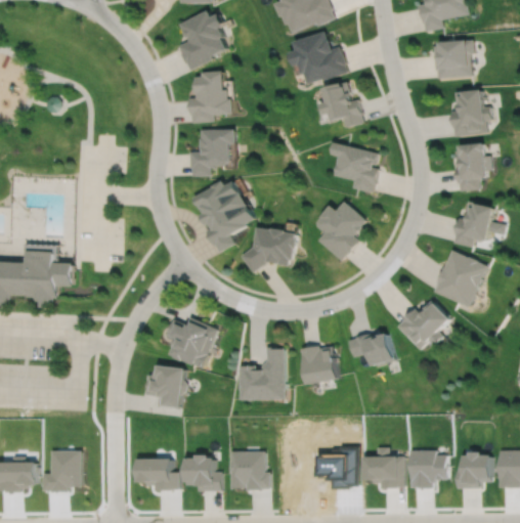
[(283,0),(274,3),(279,16),(282,15),(286,25),(288,23),(292,32),(315,22),(317,26),(334,18),(331,10),(332,9),(328,0),(283,0)]
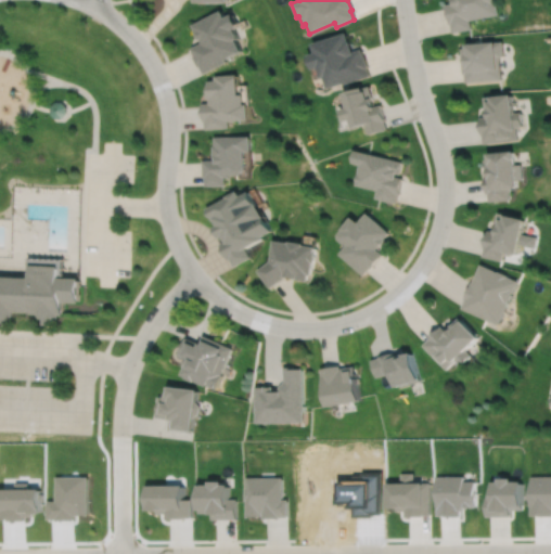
[(441,4),(446,24),(447,24),(449,33),(468,29),(465,20),(495,14),(491,0),(447,0),(448,3),(441,4)]
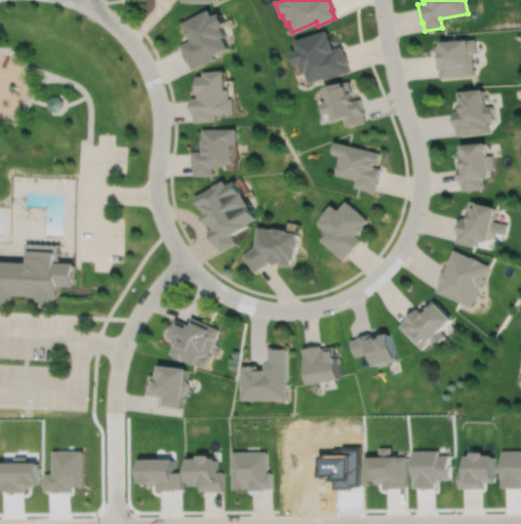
[(178,24),(184,33),(186,38),(187,37),(189,40),(177,45),(182,53),(181,53),(186,63),(187,63),(190,70),(212,58),(211,56),(226,49),(221,38),(224,37),(218,28),(224,26),(217,13),(210,16),(206,9),(178,24)]
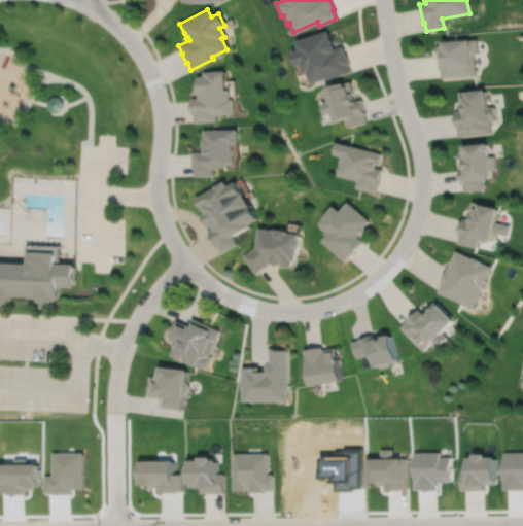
[(294,41),(298,50),(291,53),(295,66),(301,65),(304,74),(307,73),(310,84),(325,79),(325,80),(350,72),(347,64),(349,64),(346,55),(344,55),(342,46),(335,49),(330,39),(329,40),(326,31),(294,41)]
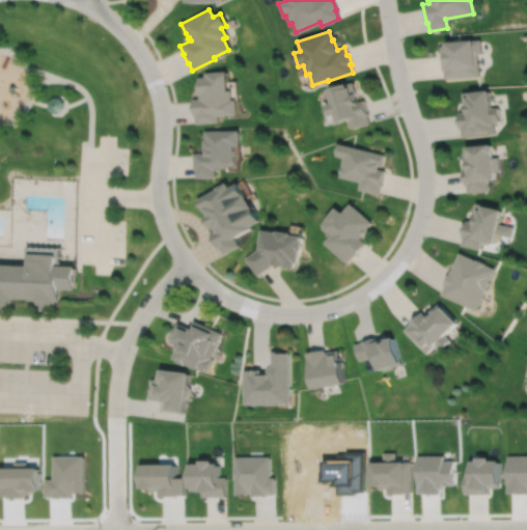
[(438,46),(440,71),(441,71),(442,79),(475,77),(474,54),(478,54),(477,39),(444,43),(444,46),(438,46)]
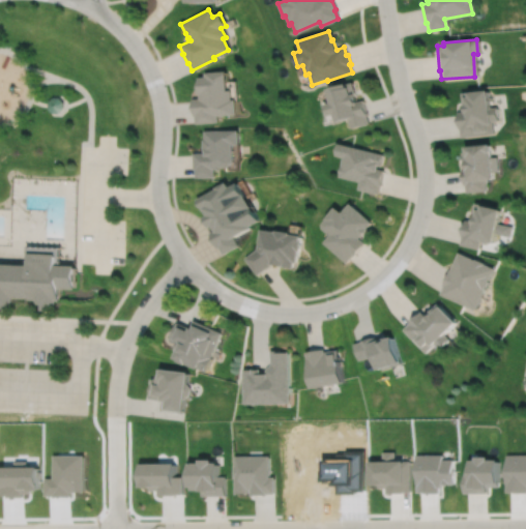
[(203,72),(203,77),(198,78),(198,85),(196,85),(197,93),(198,93),(198,98),(191,99),(192,116),(194,116),(194,124),(216,122),(216,116),(235,115),(234,100),(230,100),(230,91),(226,91),(225,71),(203,72)]
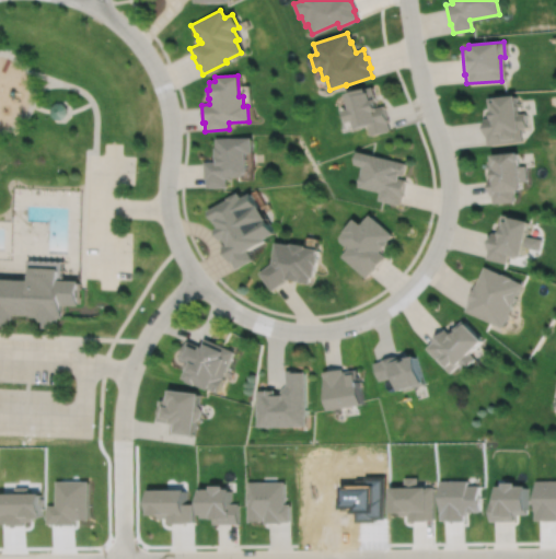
[(347,95),(351,109),(345,112),(348,123),(355,121),(357,130),(367,127),(370,136),(389,130),(386,123),(389,121),(384,106),(378,107),(375,100),(372,101),(371,99),(374,97),(371,86),(346,94),(347,95)]
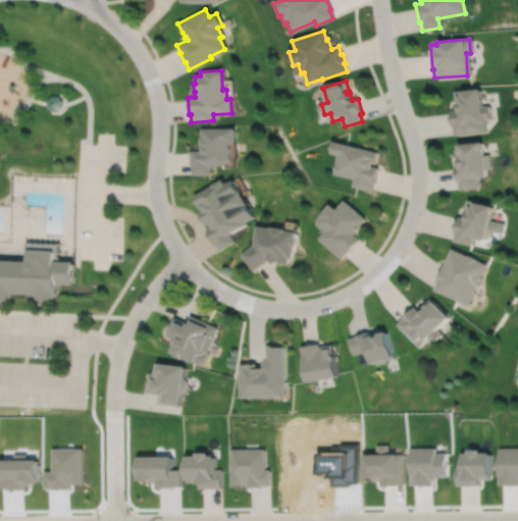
[(452,92),(454,110),(448,111),(450,127),(451,127),(452,136),(482,133),(481,122),(482,122),(482,119),(488,119),(486,105),(480,106),(478,90),(461,92),(461,91),(452,92)]
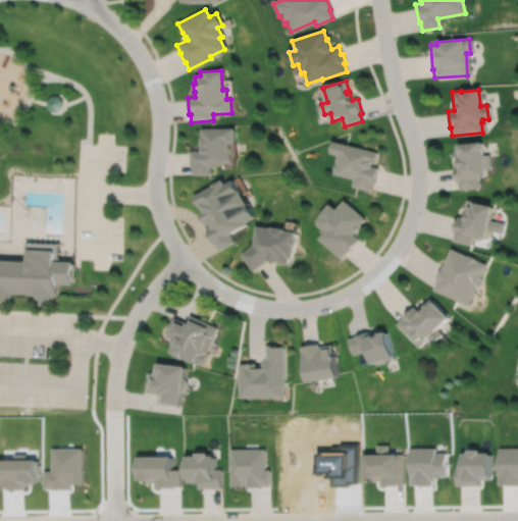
[(48,96),(44,100),(44,107),(48,111),(55,111),(59,107),(59,100),(55,96),(48,96)]
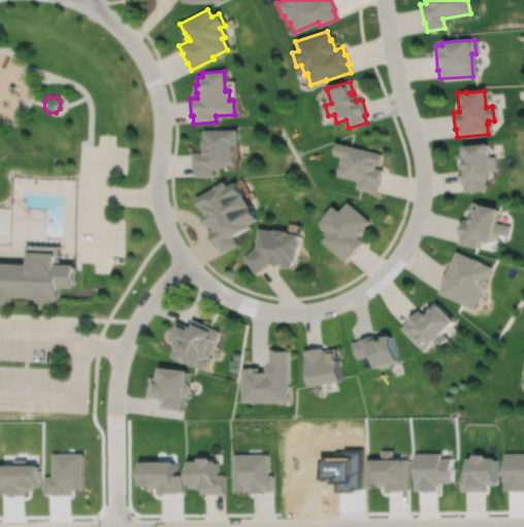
[(201,130),(201,139),(200,139),(200,152),(202,152),(202,153),(190,153),(190,169),(192,169),(192,176),(210,176),(210,169),(214,169),(214,167),(225,167),(230,162),(230,144),(235,144),(235,130),(201,130)]
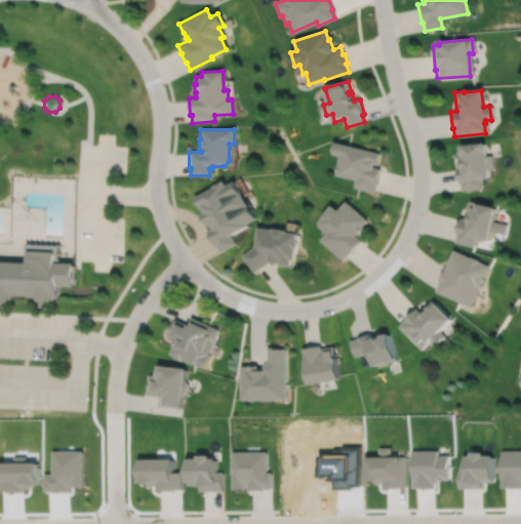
[(334,143),(331,155),(339,157),(335,176),(354,180),(353,189),(372,193),(374,185),(376,186),(379,169),(373,168),(374,165),(377,165),(379,154),(334,143)]
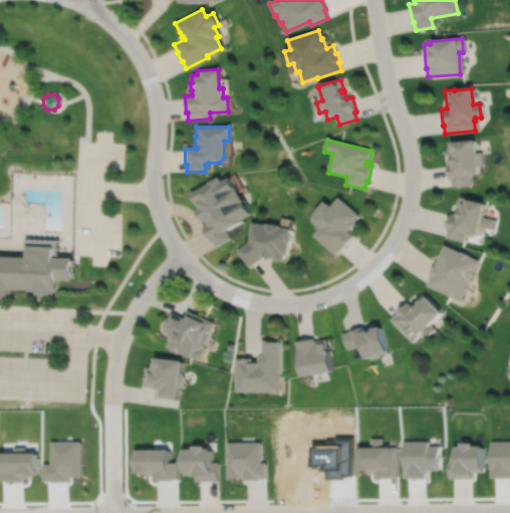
[(446,165),(447,180),(449,180),(449,188),(469,186),(468,176),(476,175),(475,168),(481,167),(479,153),(474,153),(473,149),(474,149),(473,141),(450,144),(451,151),(448,151),(448,158),(450,158),(451,164),(446,165)]
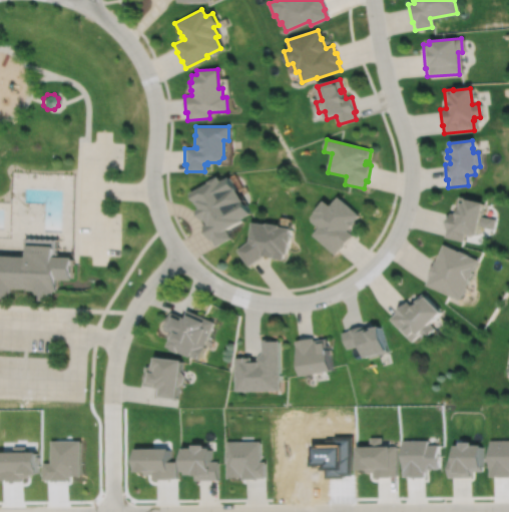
[(188,193),(193,204),(195,203),(198,209),(194,211),(200,221),(203,219),(205,224),(200,226),(208,241),(210,240),(213,246),(227,239),(223,230),(240,222),(239,219),(248,214),(235,189),(233,190),(227,178),(219,182),(216,177),(206,182),(207,183),(188,193)]
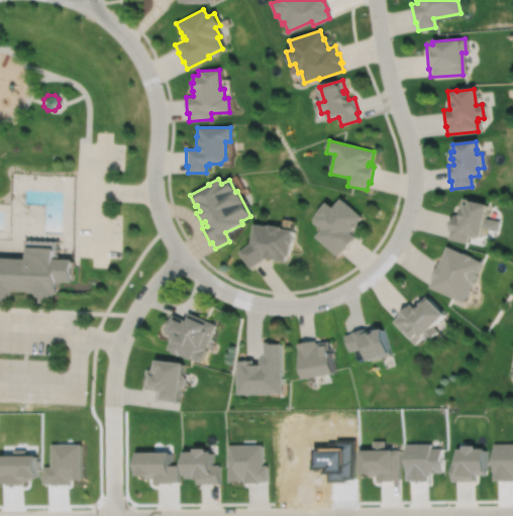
[(325,204),(315,215),(316,215),(312,219),(312,224),(319,230),(313,237),(336,258),(342,250),(343,251),(354,238),(348,232),(349,231),(349,232),(357,223),(356,223),(361,218),(339,199),(331,209),(325,204)]
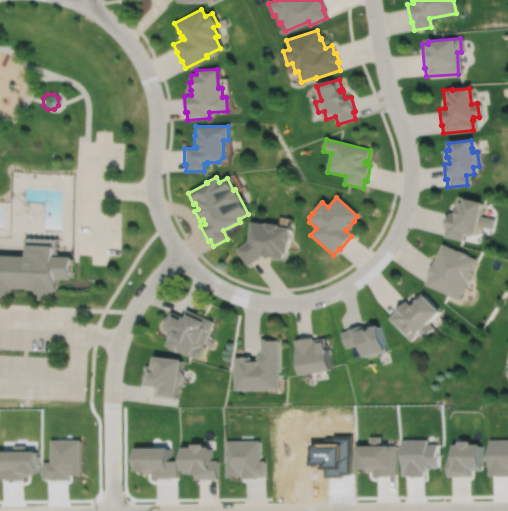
[(447,213),(443,230),(442,237),(459,242),(462,233),(474,236),(477,226),(480,227),(482,217),(479,217),(482,204),(465,200),(465,199),(456,197),(452,215),(447,213)]
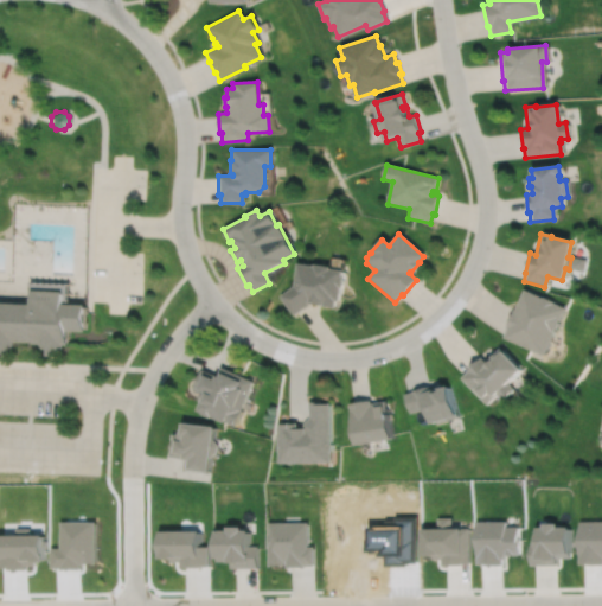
[(296,265),(292,287),(279,297),(292,317),(308,304),(332,308),(333,301),(337,303),(338,288),(340,288),(341,279),(340,279),(341,272),(330,270),(330,269),(313,266),(313,268),(296,265)]
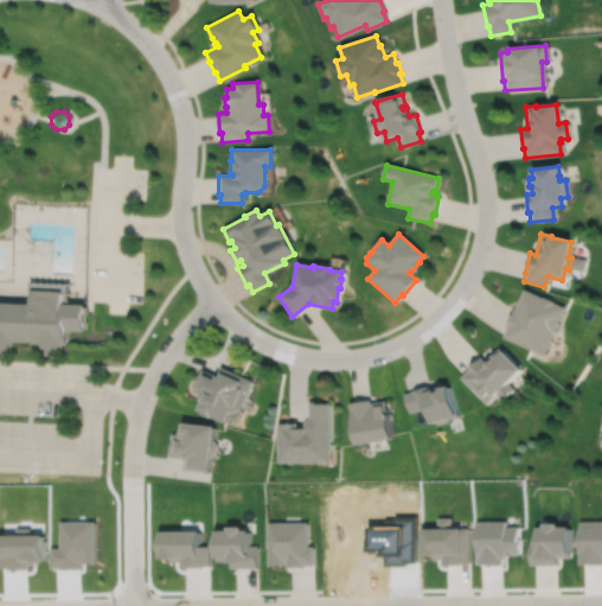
[(0,355),(5,355),(6,348),(11,349),(11,342),(30,343),(30,344),(38,344),(38,349),(43,349),(43,356),(47,356),(55,357),(56,350),(61,351),(61,345),(65,346),(66,332),(84,333),(85,307),(83,307),(81,307),(64,306),(64,303),(68,303),(68,286),(29,284),(29,301),(32,301),(32,307),(0,305),(0,355)]
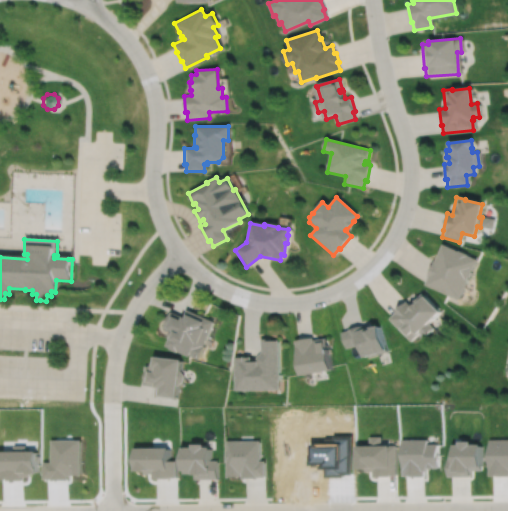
[(440,245),(432,262),(431,262),(424,276),(426,277),(422,285),(455,300),(466,277),(467,277),(469,273),(468,272),(473,260),(465,256),(465,255),(456,251),(456,252),(440,245)]
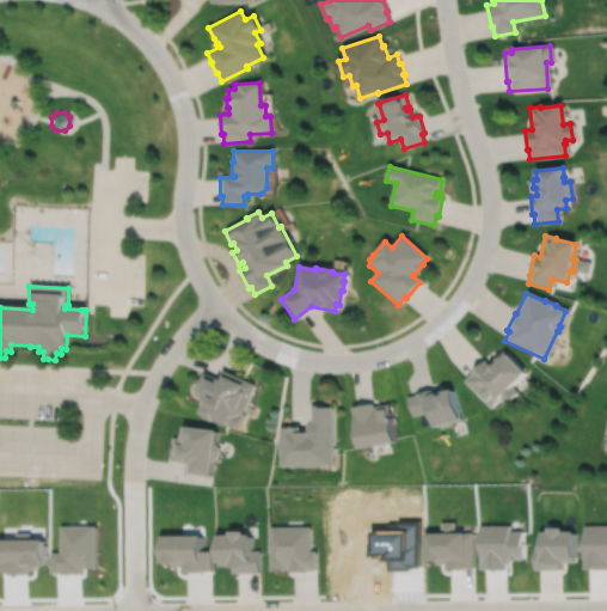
[(461,383),(486,409),(495,402),(495,403),(498,399),(503,404),(514,393),(510,389),(523,376),(506,356),(502,352),(486,366),(482,361),(467,376),(468,376),(461,383)]
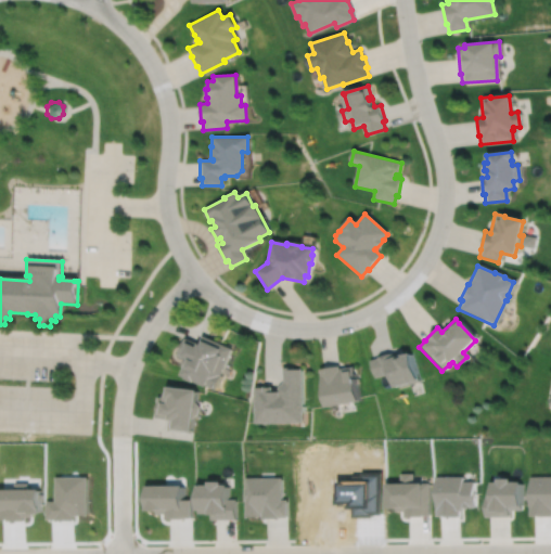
[(182,339),(181,343),(180,343),(176,353),(175,357),(181,360),(182,359),(184,360),(180,369),(183,370),(180,378),(184,381),(184,382),(193,385),(193,384),(205,389),(205,388),(213,391),(218,376),(217,376),(219,373),(223,375),(226,370),(221,369),(229,350),(200,337),(196,346),(182,339)]
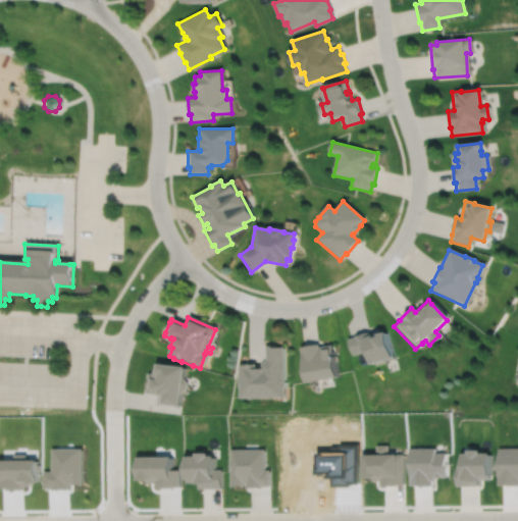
[(345,340),(350,356),(363,352),(368,367),(392,360),(383,332),(376,335),(375,331),(367,334),(367,332),(345,340)]
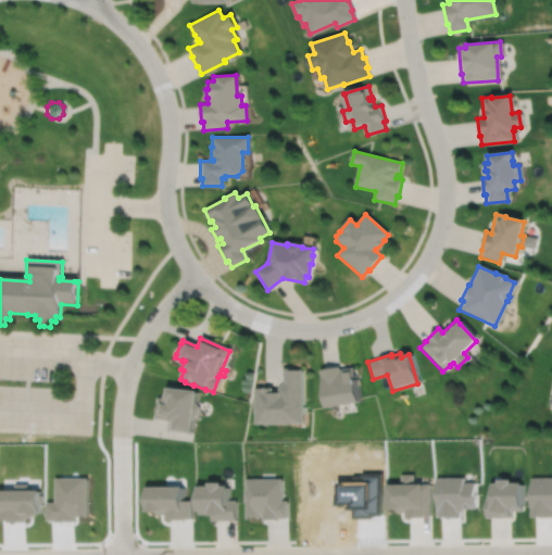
[(252,389),(252,392),(251,392),(251,414),(252,414),(252,425),(300,425),(300,412),(301,412),(301,408),(300,408),(299,371),(292,371),(292,368),(281,369),(281,383),(276,390),(276,392),(271,393),(271,390),(263,390),(263,389),(252,389)]
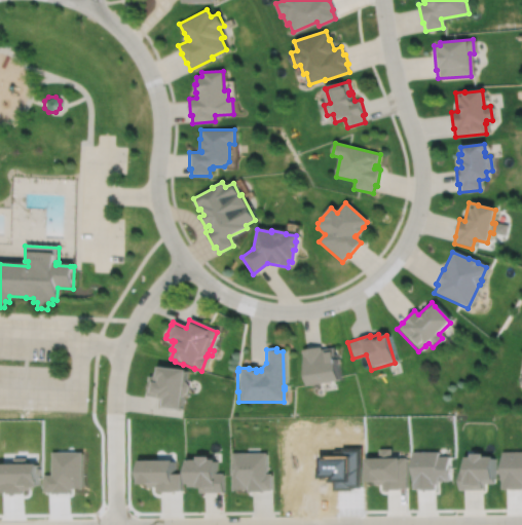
[(299,351),(305,388),(337,383),(332,348),(319,350),(318,348),(299,351)]
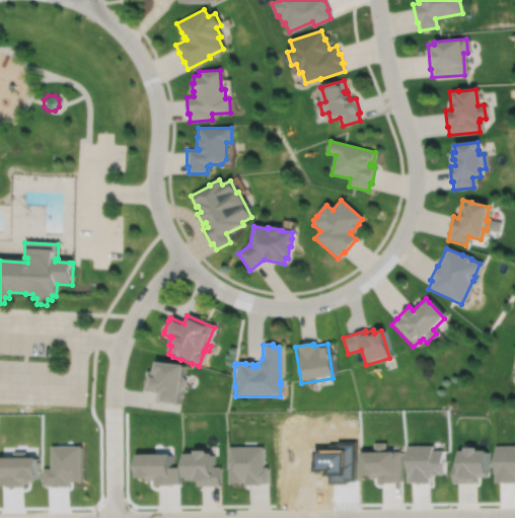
[(152,363),(151,373),(145,372),(143,392),(156,394),(155,403),(177,407),(179,390),(182,388),(184,381),(181,378),(182,368),(179,367),(179,366),(153,362),(152,363)]
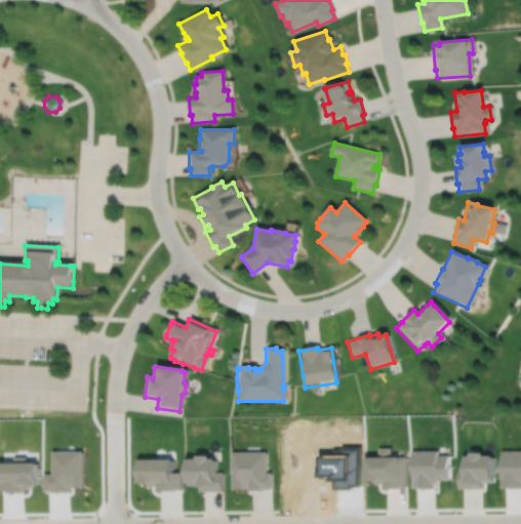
[(362,456),(362,480),(371,480),(371,483),(378,483),(378,488),(396,488),(396,487),(403,487),(403,456),(388,456),(388,447),(375,447),(375,456),(362,456)]
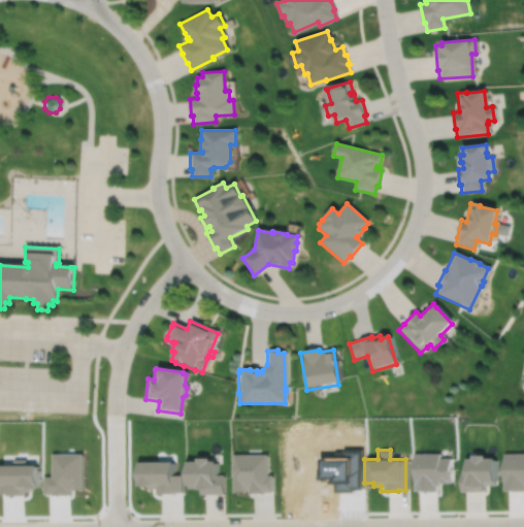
[(230,453),(230,462),(228,462),(228,474),(229,474),(230,491),(242,490),(242,486),(246,486),(246,492),(261,492),(261,491),(268,491),(268,473),(263,473),(263,453),(230,453)]
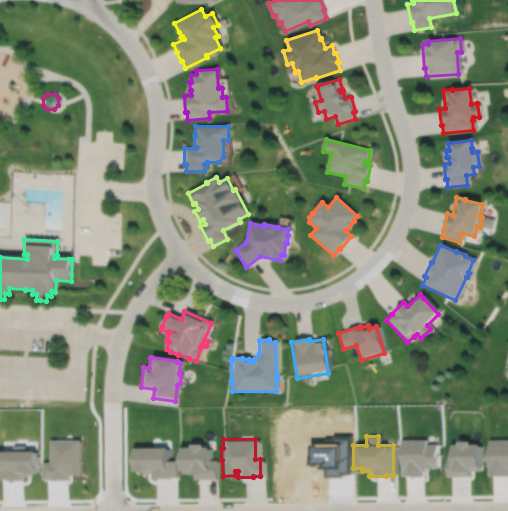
[(444,456),(444,475),(467,475),(467,469),(479,469),(479,442),(469,442),(469,439),(457,439),(457,442),(451,442),(451,456),(444,456)]
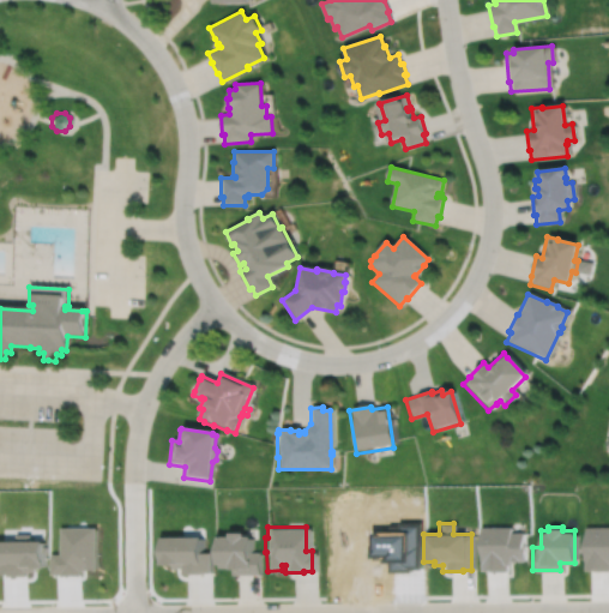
[(213,534),(213,562),(215,562),(215,566),(228,566),(228,574),(255,574),(255,551),(247,551),(247,534),(240,534),(240,529),(225,529),(225,534),(213,534)]
